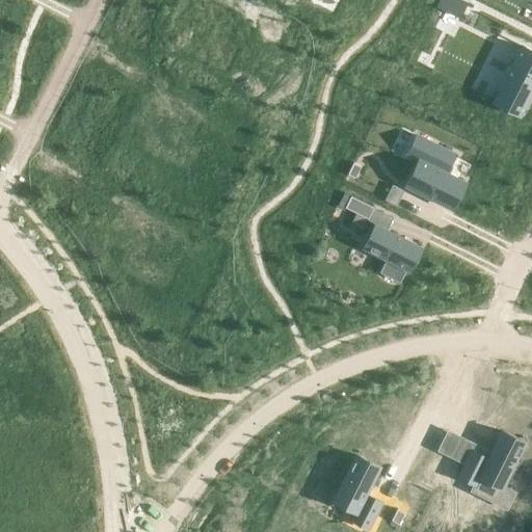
[(289,26),(286,33),(296,40),(300,32),(289,26)]
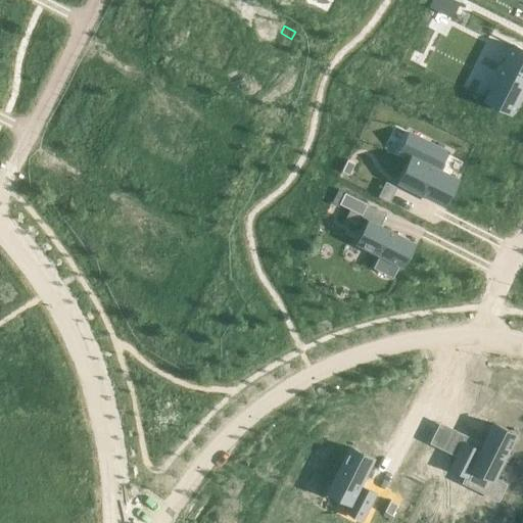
[(522,50),(513,45),(485,99),(511,112),(522,89),(522,50)]
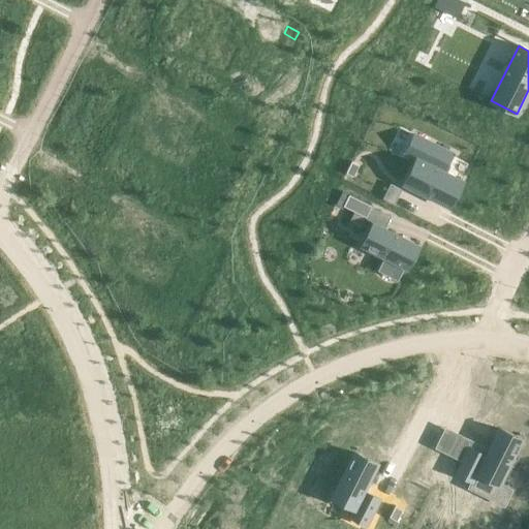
[(241,120),(237,127),(248,133),(251,126),(241,120)]
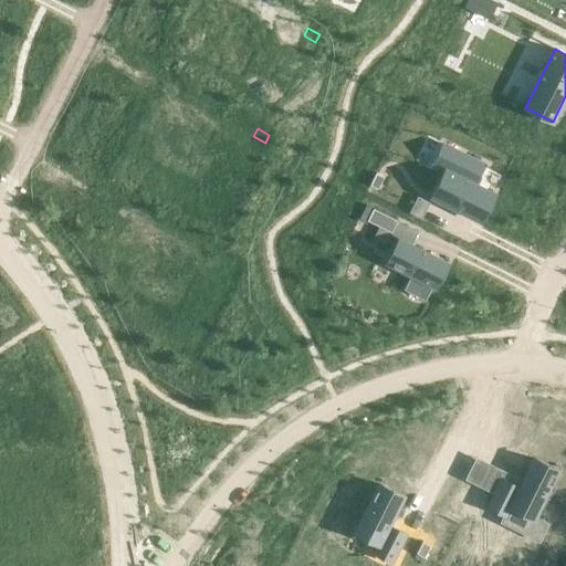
[(447,169),(432,197),(481,221),(494,194),(472,182),(482,164),(444,144),(435,163),(447,169)]
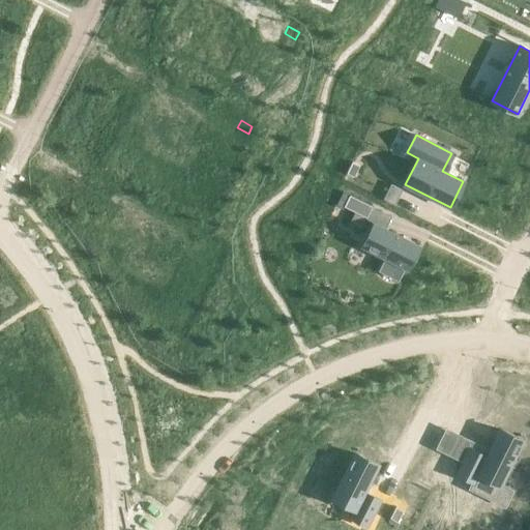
[(352,163),(347,173),(354,177),(359,166),(352,163)]
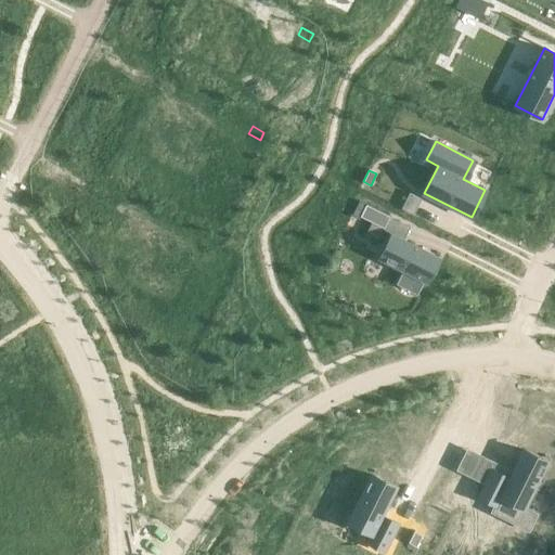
[(366,204),(360,216),(384,228),(389,216),(366,204)]
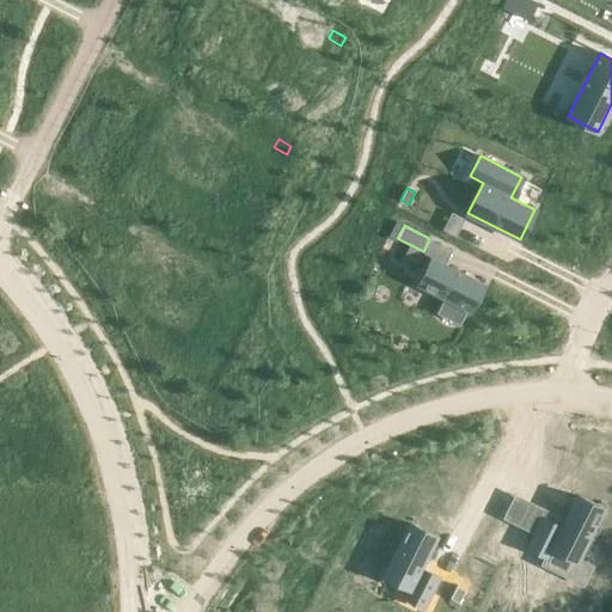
[(433,258),(420,285),(471,311),(484,285),(433,258)]
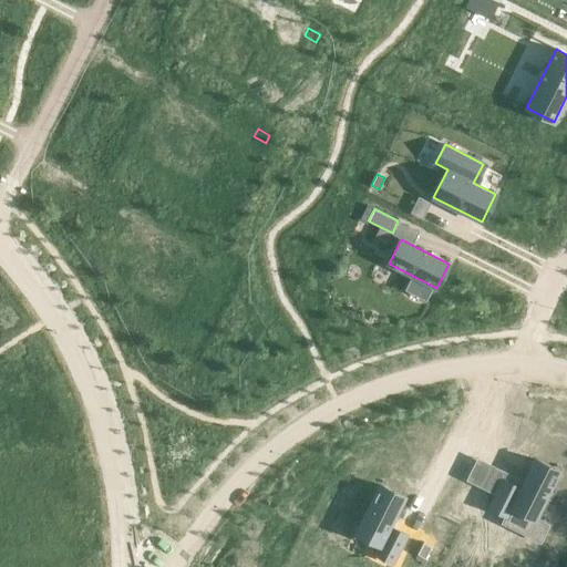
[(233,257),(228,266),(240,271),(245,264),(233,257)]
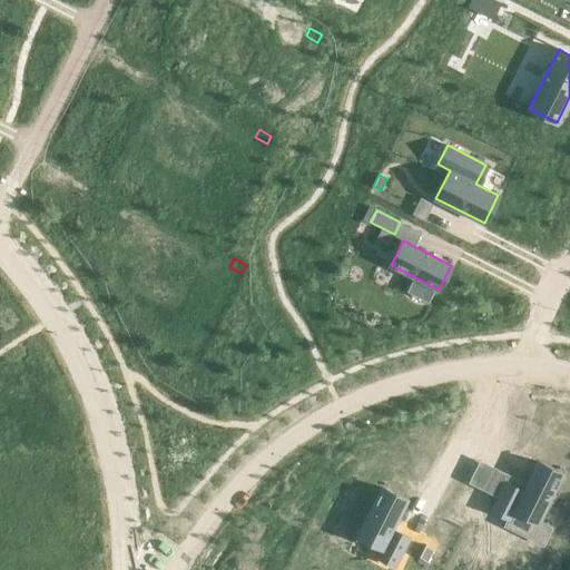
[(505,483),(492,510),(510,519),(513,510),(538,522),(562,474),(538,462),(522,492),(505,483)]
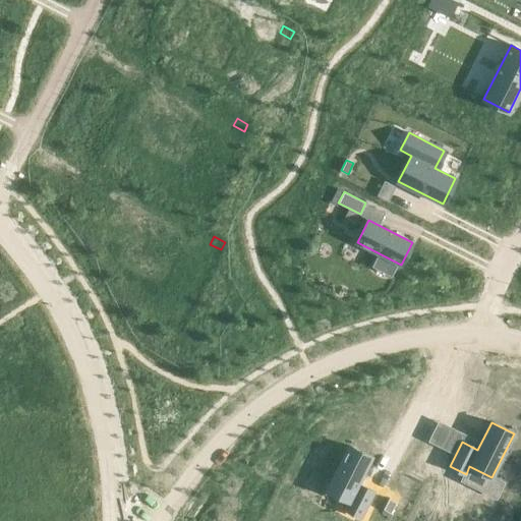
[(349,446),(327,490),(349,502),(345,509),(361,517),(373,493),(358,484),(371,457),(349,446)]
